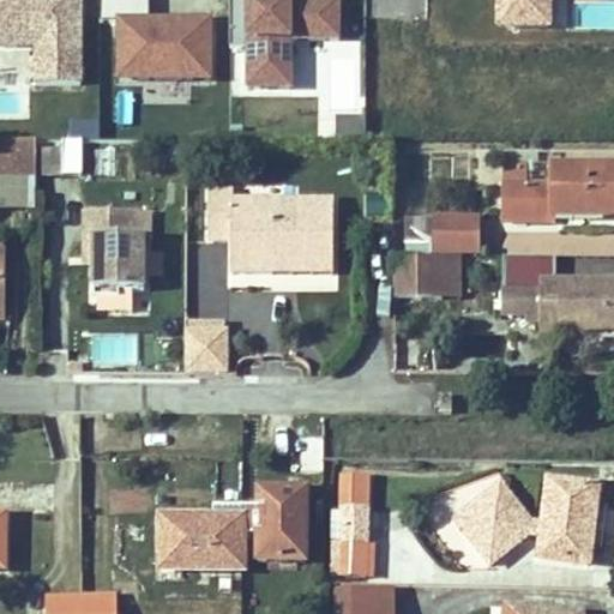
[(0,0),(0,43),(36,44),(37,86),(82,86),(80,0),(0,0)]
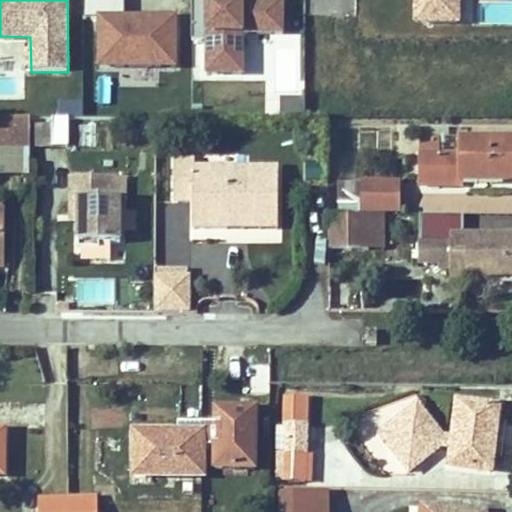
[(125,19),(125,0),(83,0),(83,20),(100,20),(100,67),(176,67),(175,19),(125,19)]
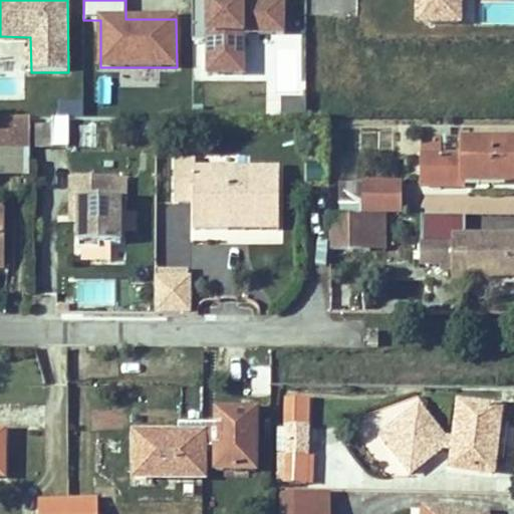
[(418,0),(418,24),(461,24),(460,0),(418,0)]
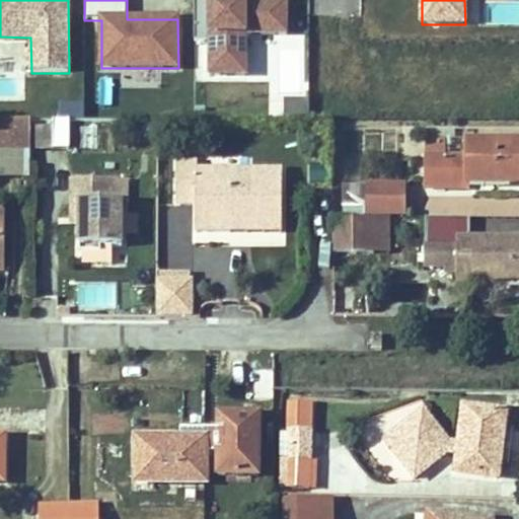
[(196,2),(196,43),(211,43),(211,76),(247,76),(247,35),(288,35),(288,2),(196,2)]
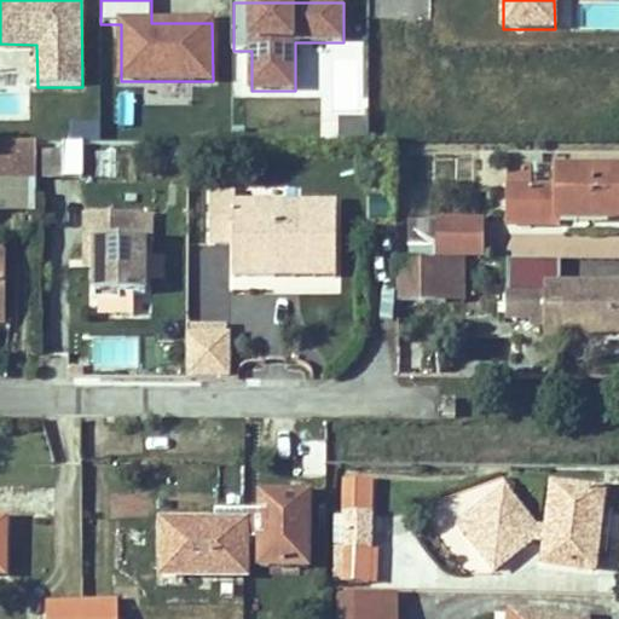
[(341,121),(341,144),(370,144),(370,121),(341,121)]
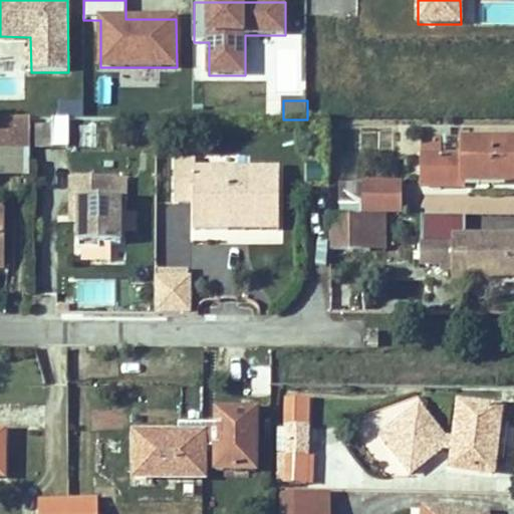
[(51,117),(51,146),(68,146),(68,117),(51,117)]
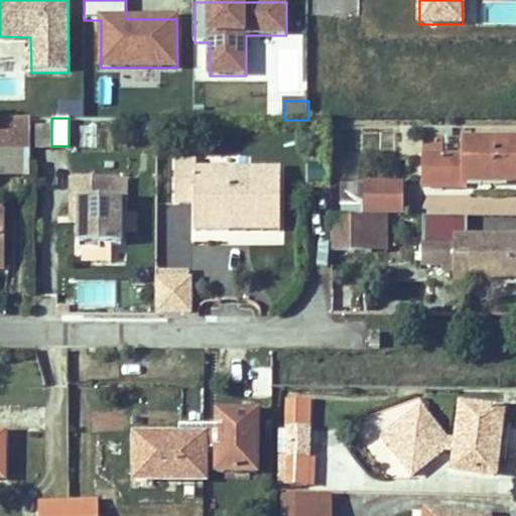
[(0,147),(31,147),(31,120),(0,119),(0,147)]
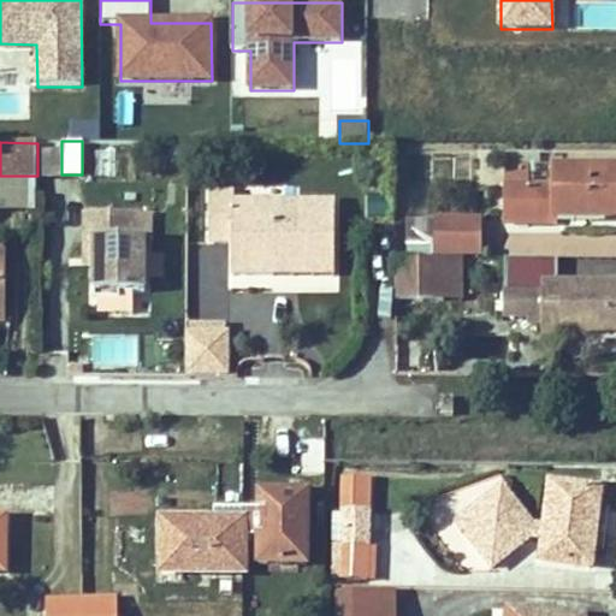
[(507,223),(555,223),(556,217),(611,217),(611,209),(615,208),(615,166),(554,167),(554,187),(507,187),(507,223)]
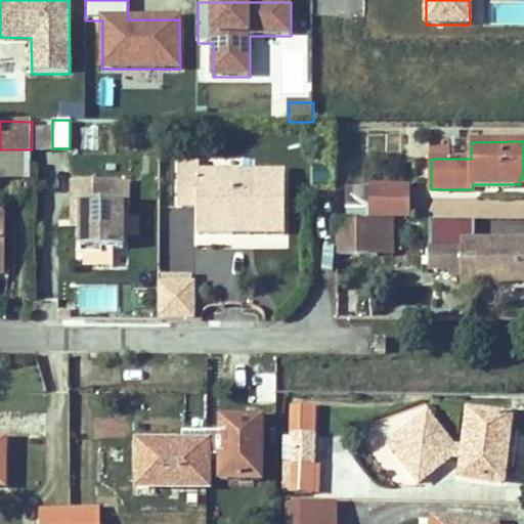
[(0,176),(29,178),(31,151),(0,149),(0,176)]
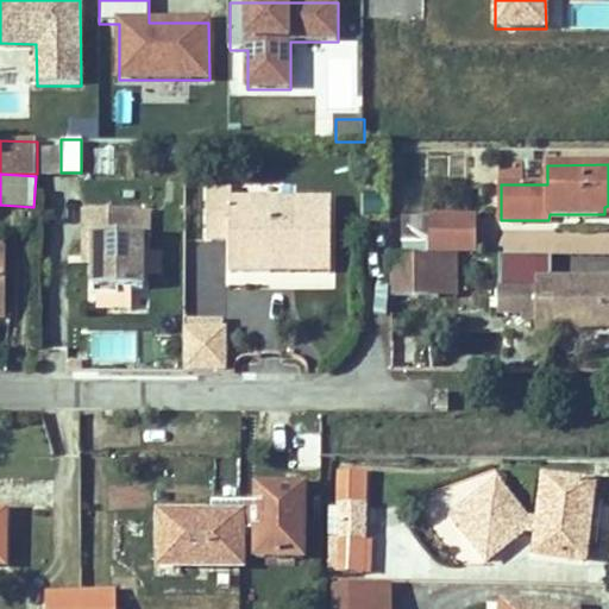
[(232,209),(232,201),(232,192),(208,192),(208,242),(231,242),(230,274),(270,274),(270,263),(332,263),(332,201),(292,201),(292,209),(232,209)]
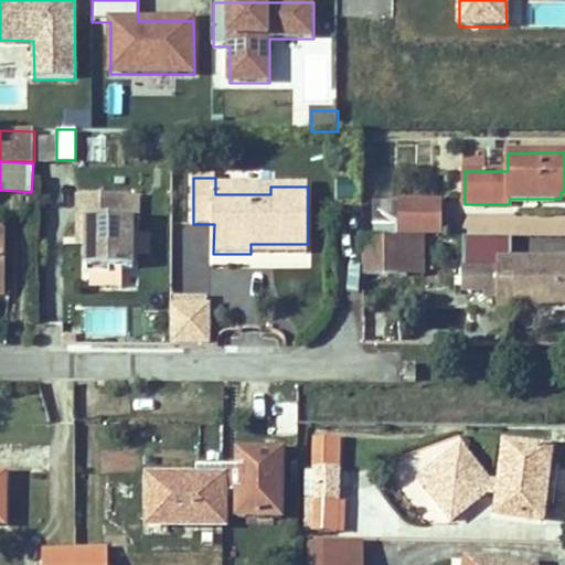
[(78,221),(87,221),(87,245),(86,269),(134,269),(132,220),(125,220),(125,195),(78,195),(78,221)]
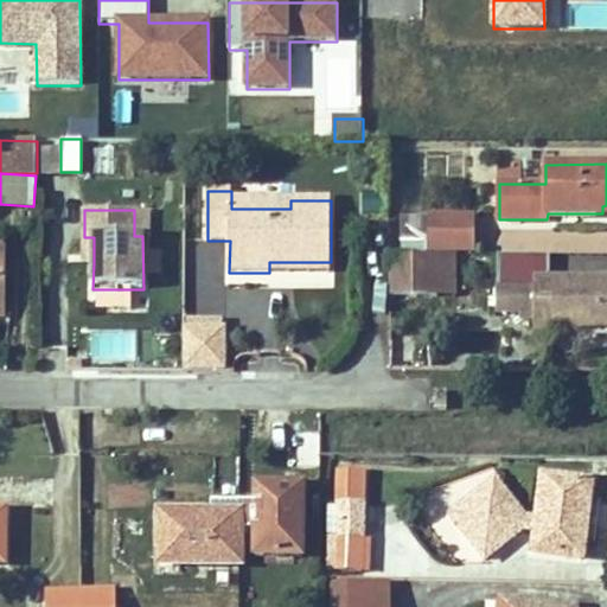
[(134,210),(134,236),(142,236),(151,236),(151,211),(134,210)]
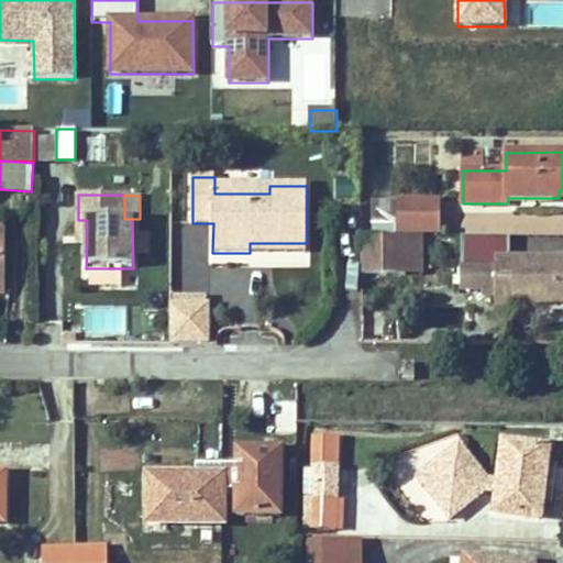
[(395,231),(394,199),(368,199),(368,231),(395,231)]
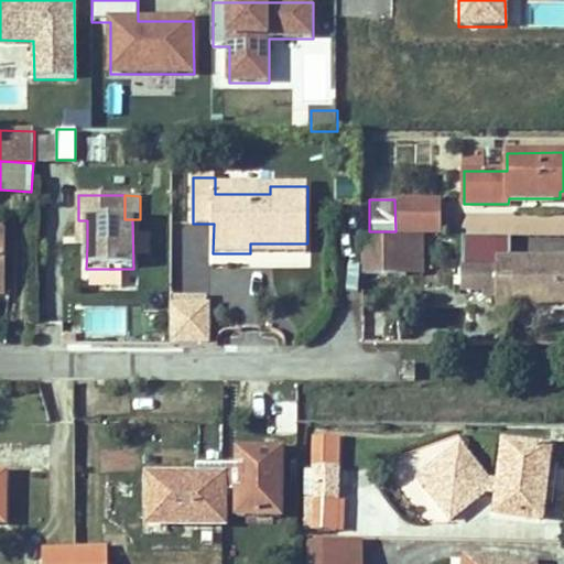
[(401,203),(400,232),(440,234),(440,203),(401,203)]
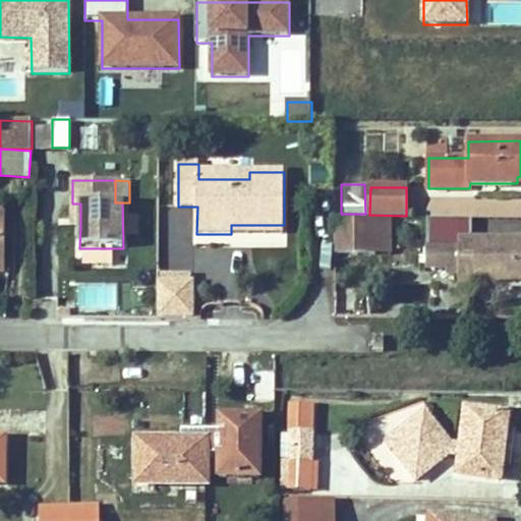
[(375,219),(335,219),(335,254),(374,254),(375,219)]
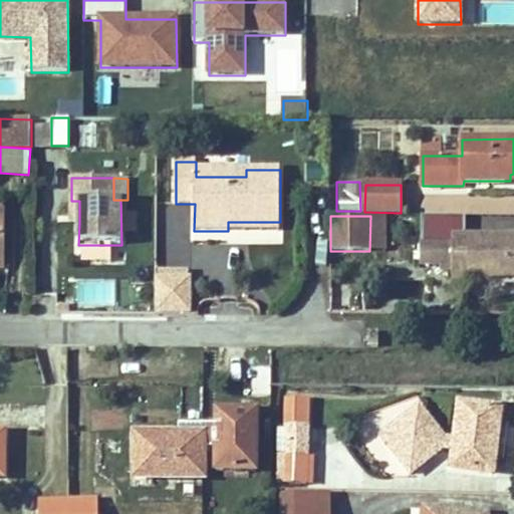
[(370,216),(369,251),(386,251),(386,216),(370,216)]
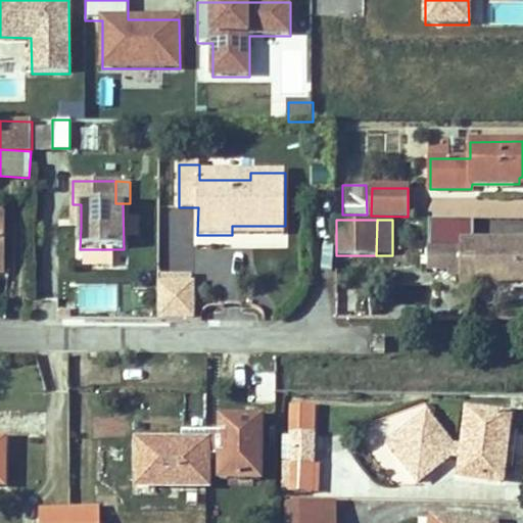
[(285,226),(232,226),(232,235),(284,235),(285,226)]
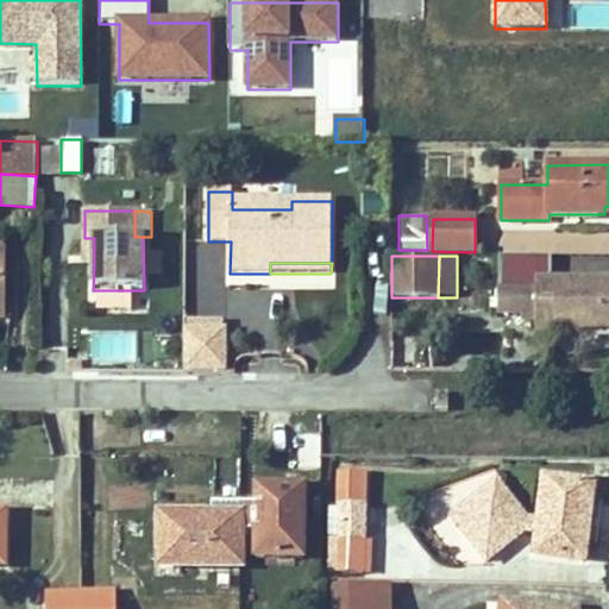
[(554,299),(556,280),(537,280),(537,283),(537,290),(515,290),(500,290),(498,312),(523,312),(537,312),(537,300),(554,299)]
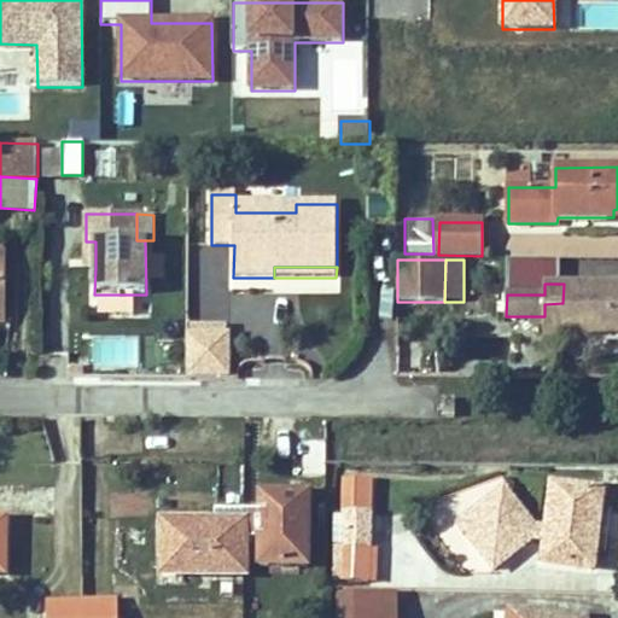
[(617,332),(617,284),(564,284),(563,303),(544,304),(544,316),(544,326),(544,340),(564,340),(564,333),(617,332)]
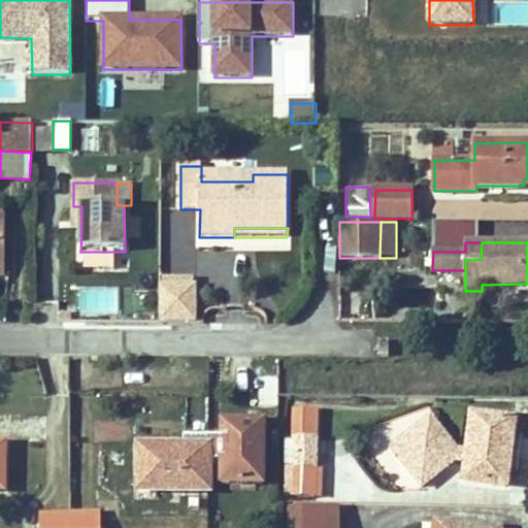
[(465,278),(465,270),(454,270),(454,278),(465,278)]
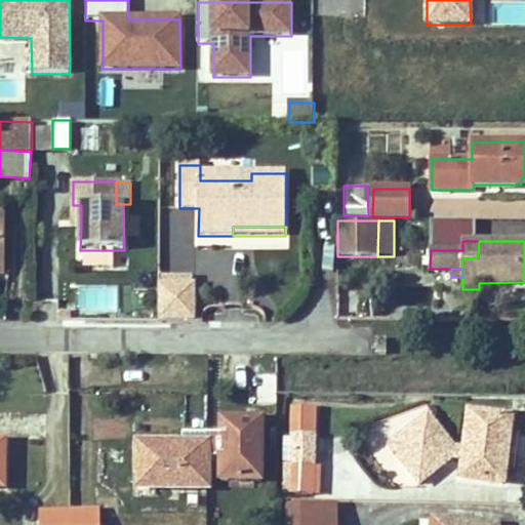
[(196,319),(196,274),(158,274),(158,319),(196,319)]
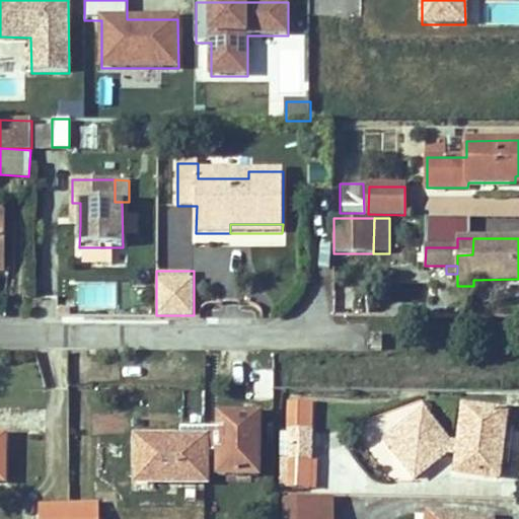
[(78,281),(77,305),(116,307),(117,283),(78,281)]
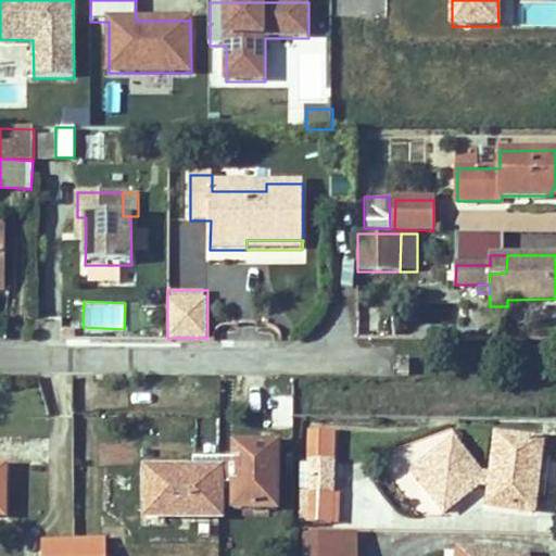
[(310,433),(310,518),(331,518),(331,433),(310,433)]
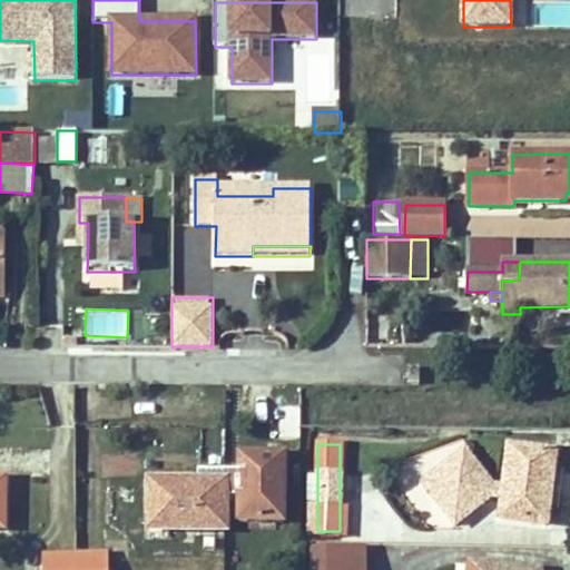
[(547,524),(557,453),(511,446),(505,488),(503,499),(501,519),(547,524)]
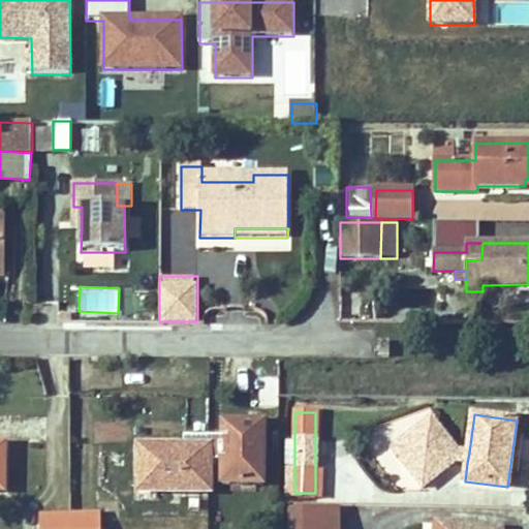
[(469,453),(459,452),(433,417),(401,441),(411,456),(403,462),(424,488),(458,462),(467,463),(469,453)]
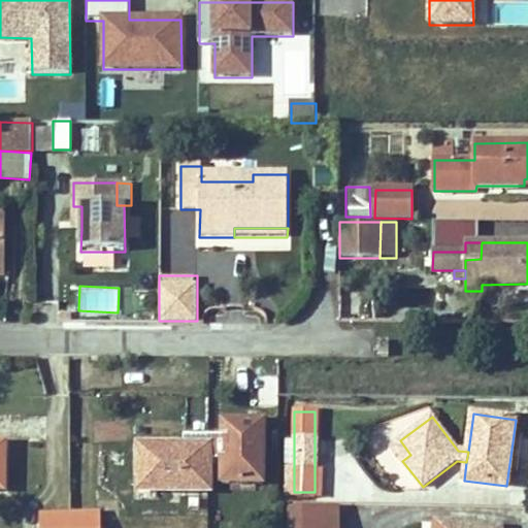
[(140,448),(139,490),(209,491),(209,461),(223,461),(223,485),(264,486),(264,424),(223,424),(223,437),(184,436),(184,448),(140,448)]
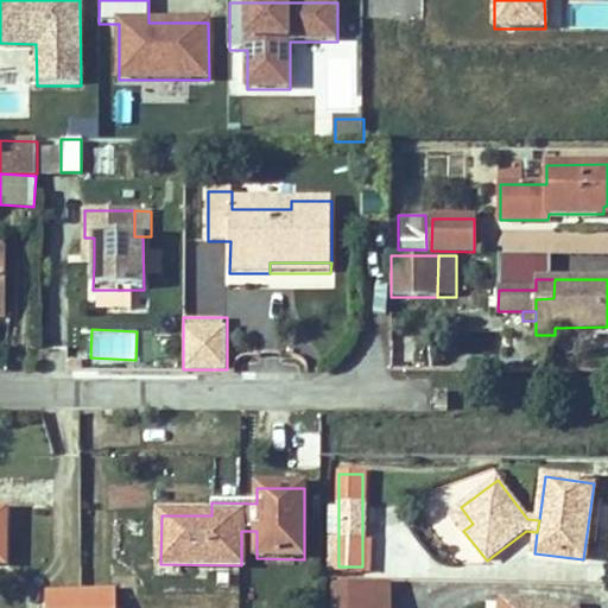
[(451,514),(463,531),(473,524),(461,507),(451,514)]
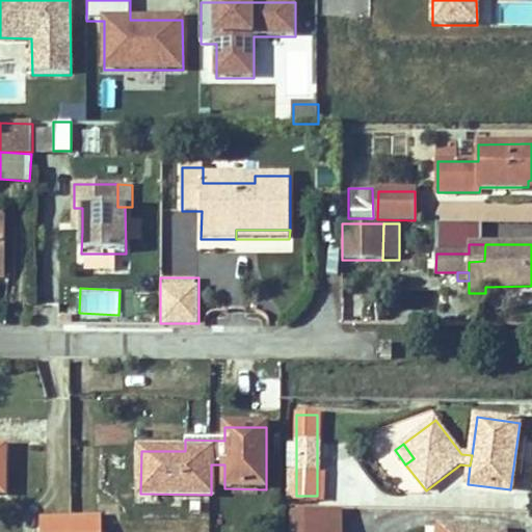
[(297,512),(297,524),(342,525),(342,513),(297,512)]
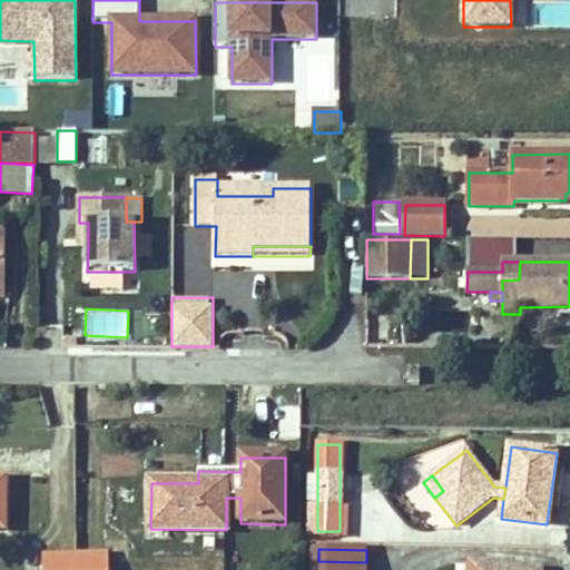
[(76,569),(77,557),(46,558),(46,569),(76,569)]
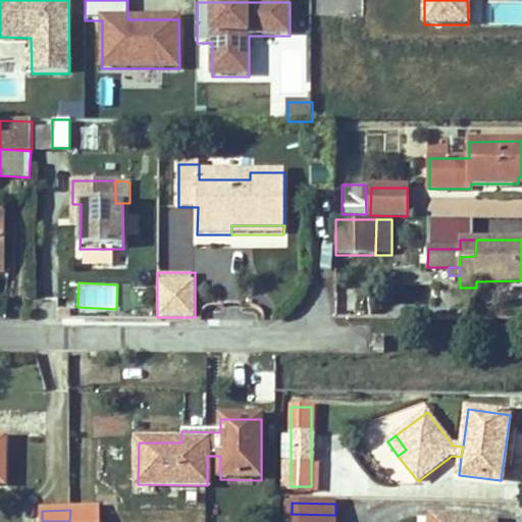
[(98,521),(98,510),(70,510),(69,521),(98,521)]
